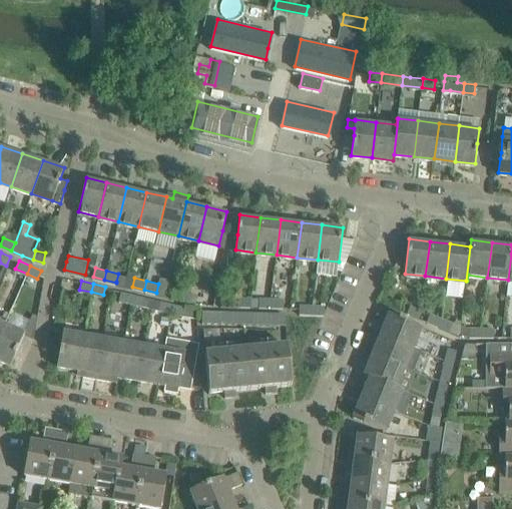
[(184,299),(186,291),(174,288),(172,296),(184,299)]
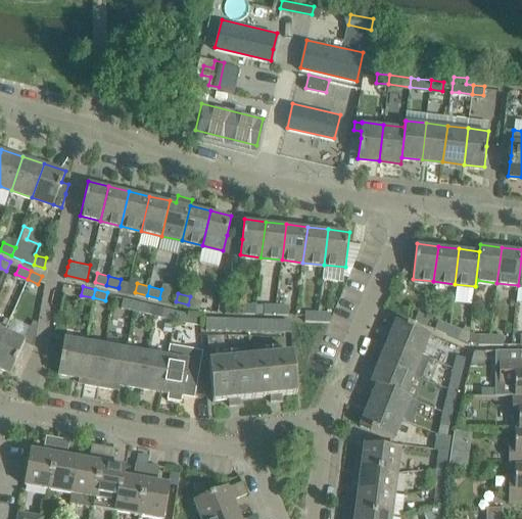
[(136,298),(124,295),(122,304),(134,308),(136,298)]
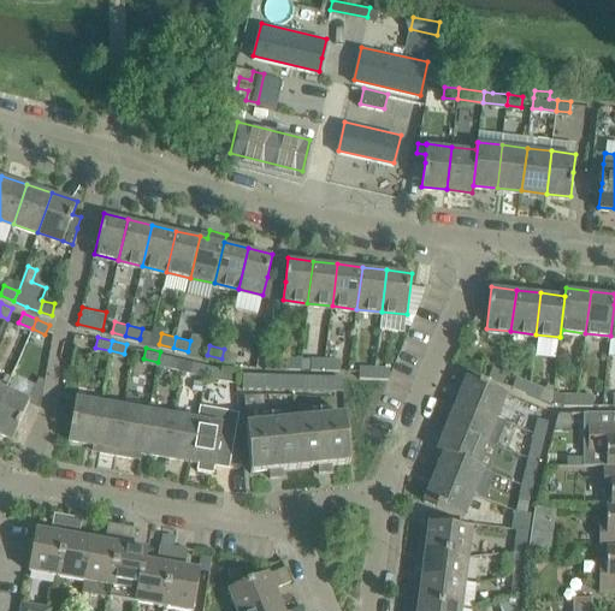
[(224,349),(222,359),(235,362),(237,353),(224,349)]
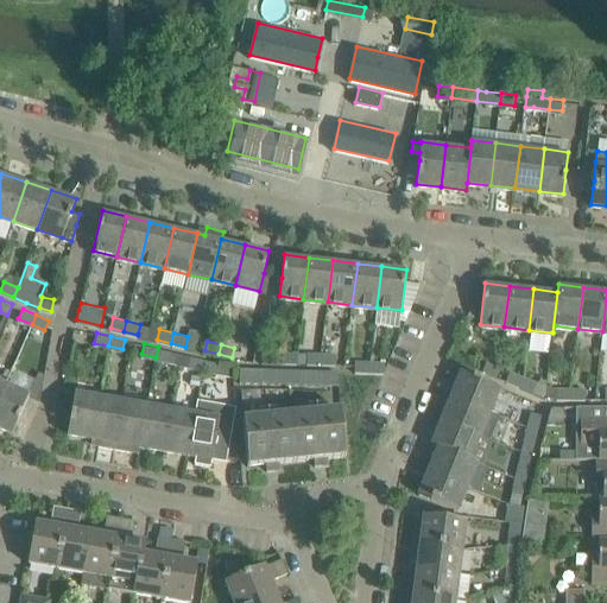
[(156,357),(179,363),(182,353),(158,347),(156,357)]
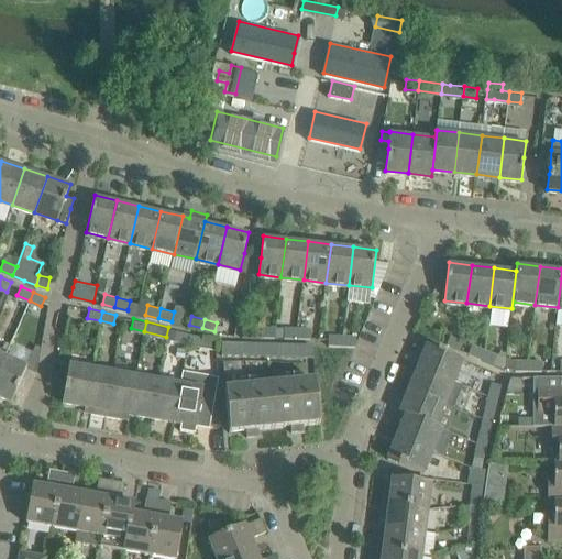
[(275,336),(276,326),(262,325),(262,335),(275,336)]
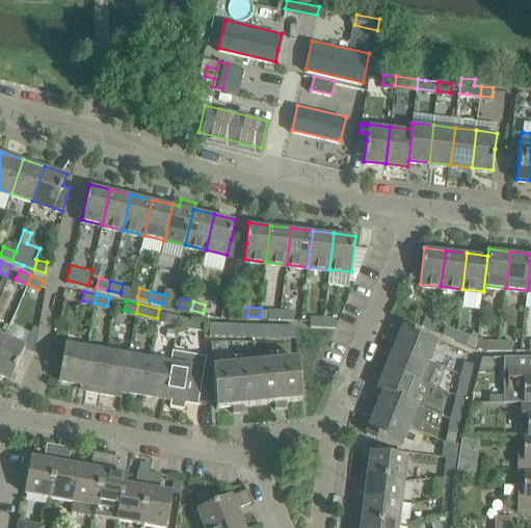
[(282,317),(282,308),(269,308),(269,317),(282,317)]
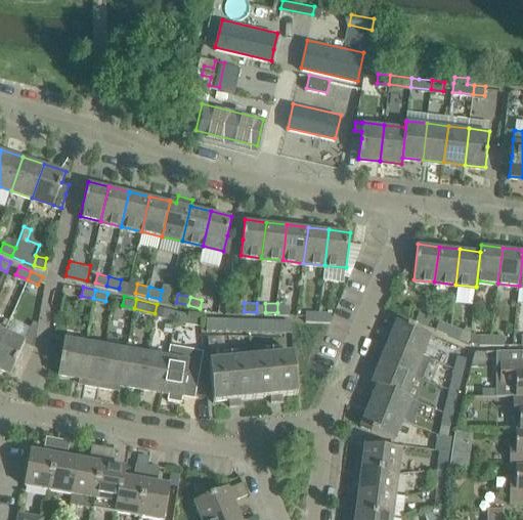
[(277,303),(277,312),(290,312),(290,303),(277,303)]
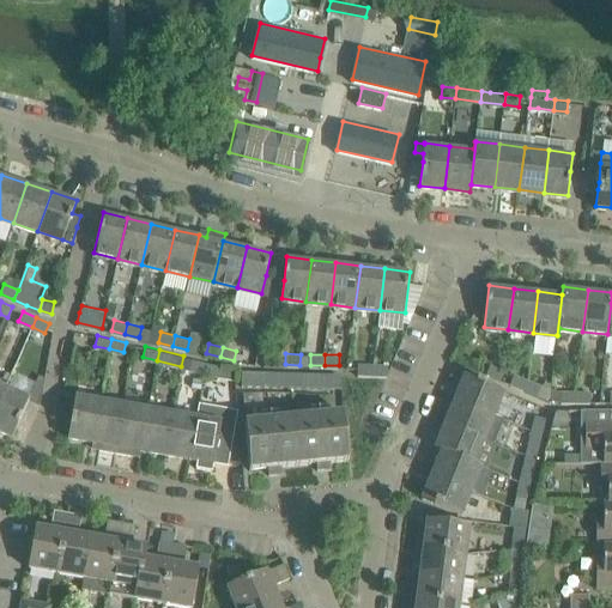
[(207,362),(193,358),(191,369),(205,372),(207,362)]
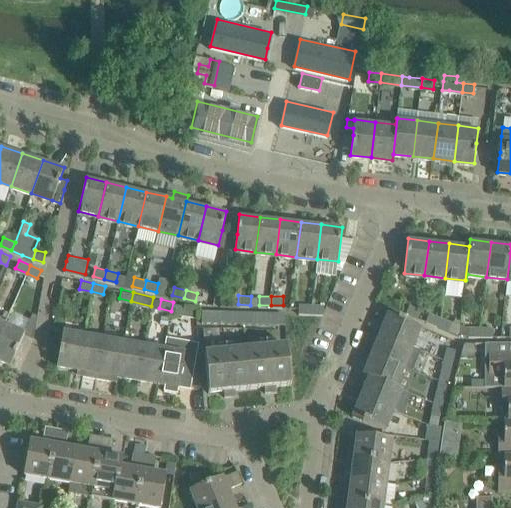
[(182,313),(184,305),(173,302),(171,311),(182,313)]
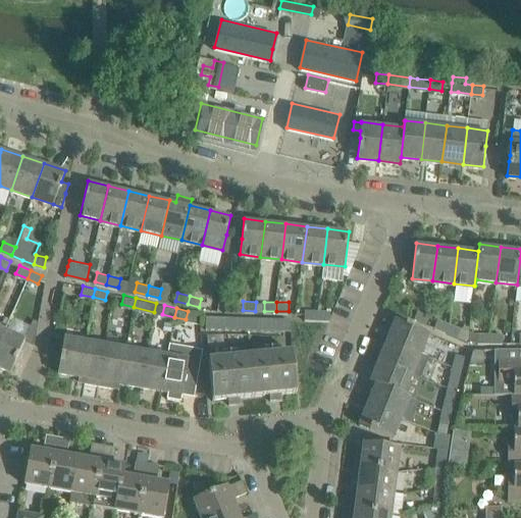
[(317,318),(318,309),(305,309),(305,318),(317,318)]
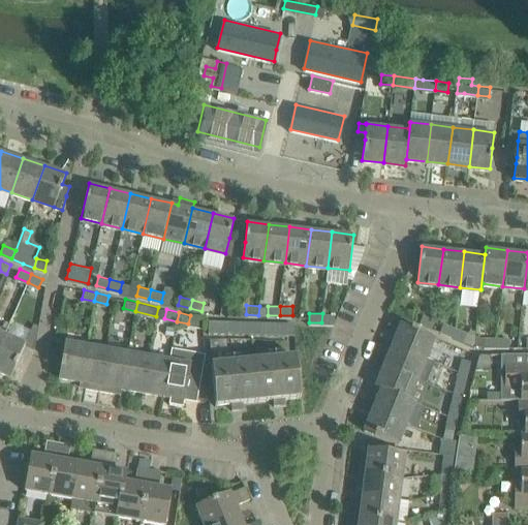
[(322,313),(321,322),(334,323),(335,314),(322,313)]
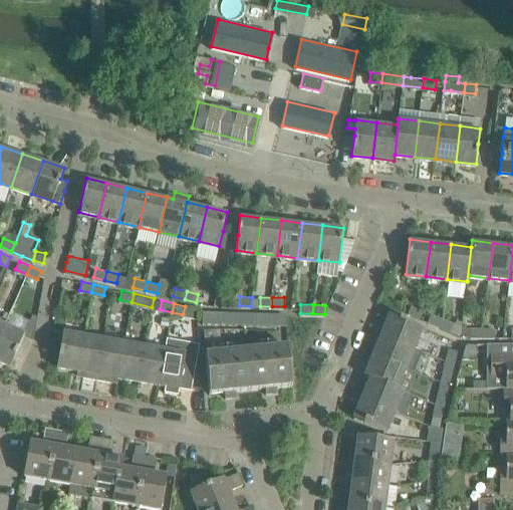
[(408,312),(420,317),(423,309),(412,304),(408,312)]
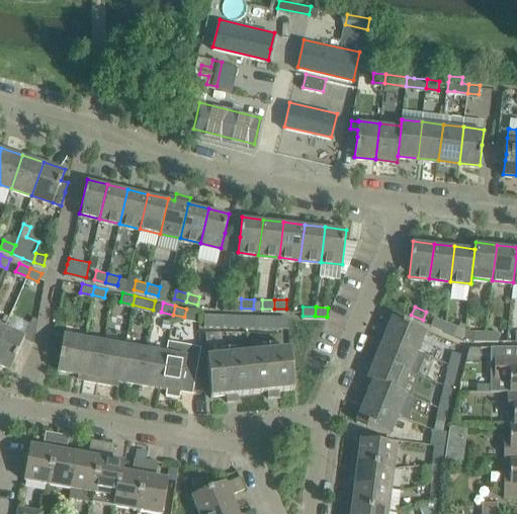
[(418,349),(427,328),(394,315),(385,335),(418,349)]
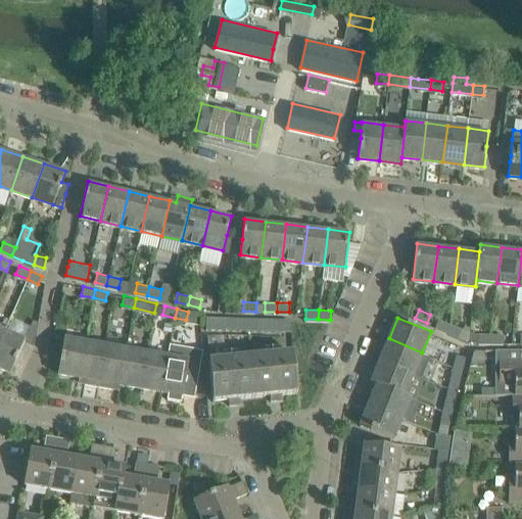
[(449,323),(438,319),(435,327),(446,332),(449,323)]
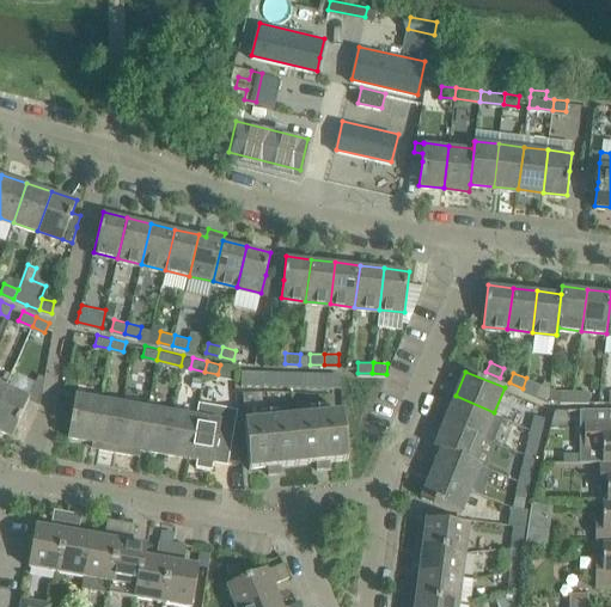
[(526,378),(523,388),(549,398),(550,391),(539,386),(541,384),(526,378)]
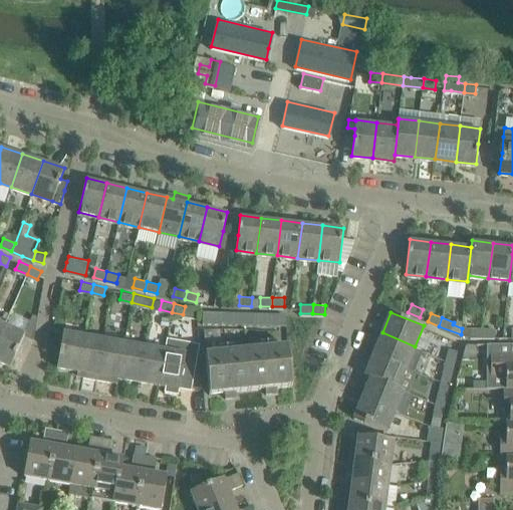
[(25,332),(7,324),(5,323),(0,334),(0,359),(11,364),(25,332)]
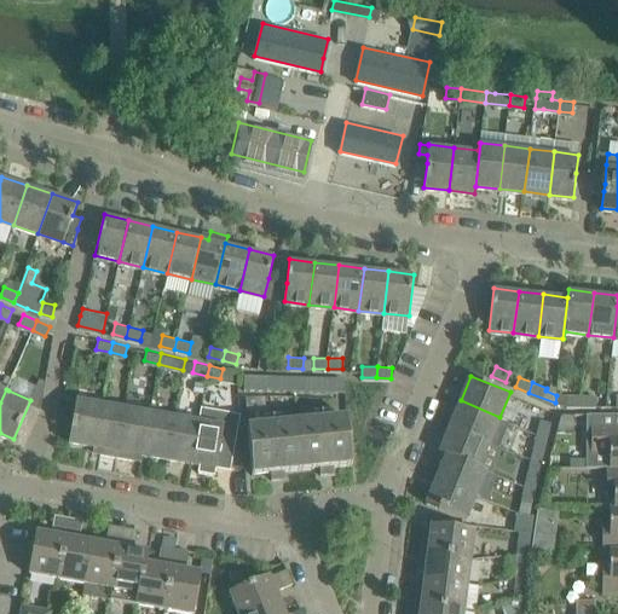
[(567,405),(582,405),(582,394),(567,394),(567,405)]
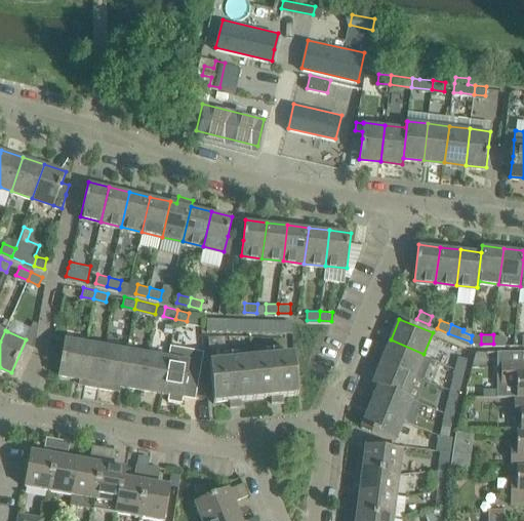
[(493,334),(493,344),(506,344),(506,334),(493,334)]
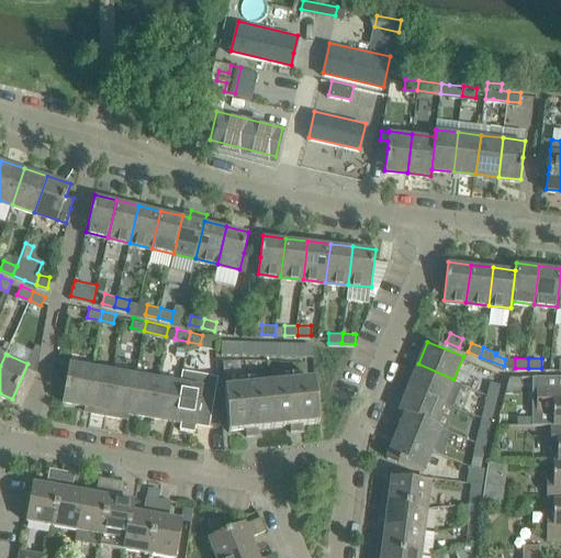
[(91,365),(69,361),(63,399),(85,403),(91,365)]
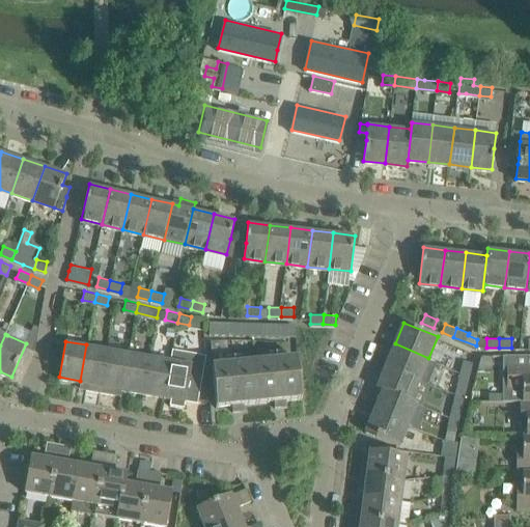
[(102,385),(101,391),(115,393),(116,387),(122,388),(129,352),(119,351),(120,343),(109,341),(108,349),(102,385)]
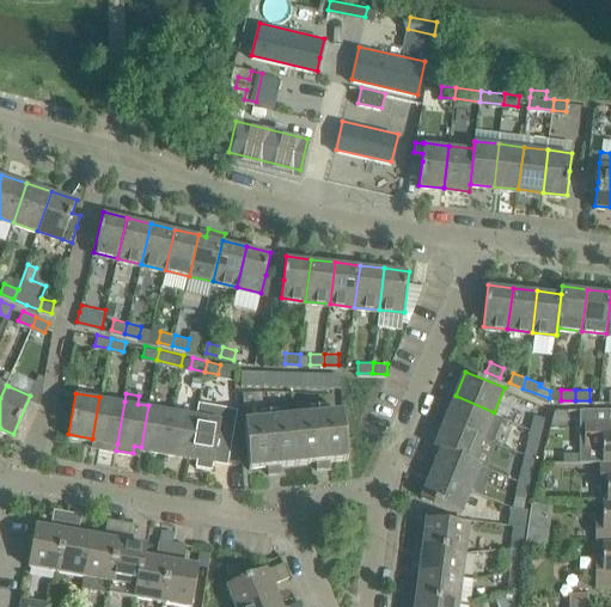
[(456,396),(445,421),(484,436),(493,440),(503,416),(494,412),(456,396)]
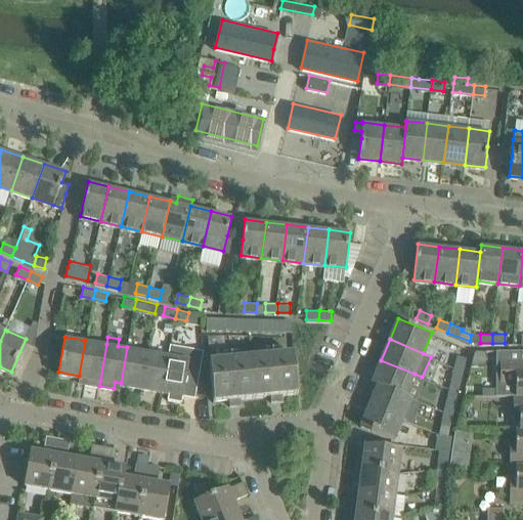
[(106,344),(85,340),(79,376),(86,377),(85,383),(99,386),(106,344)]
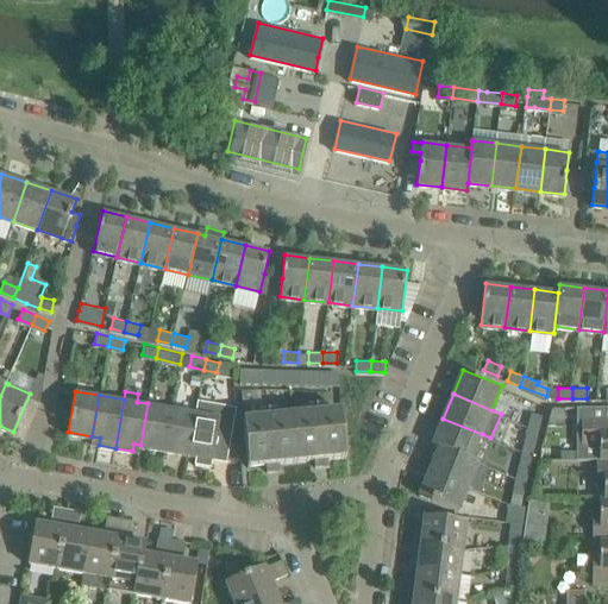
[(196,411),(189,454),(196,455),(195,463),(212,465),(214,453),(226,455),(234,407),(199,401),(196,411)]
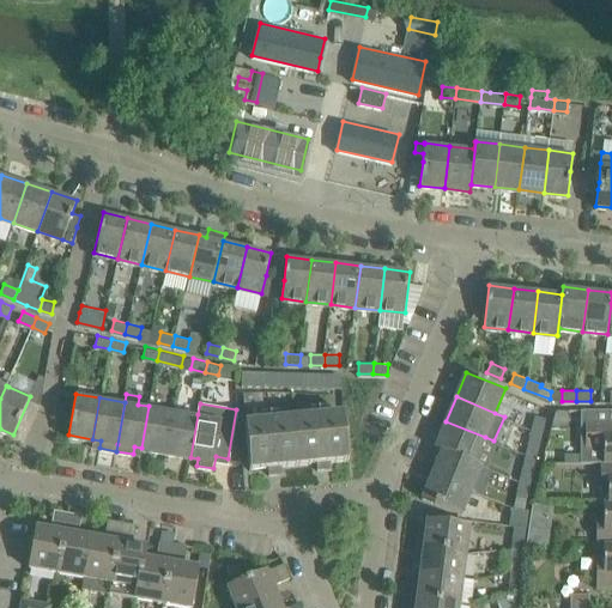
[(165,453),(173,411),(149,406),(141,448),(165,453)]
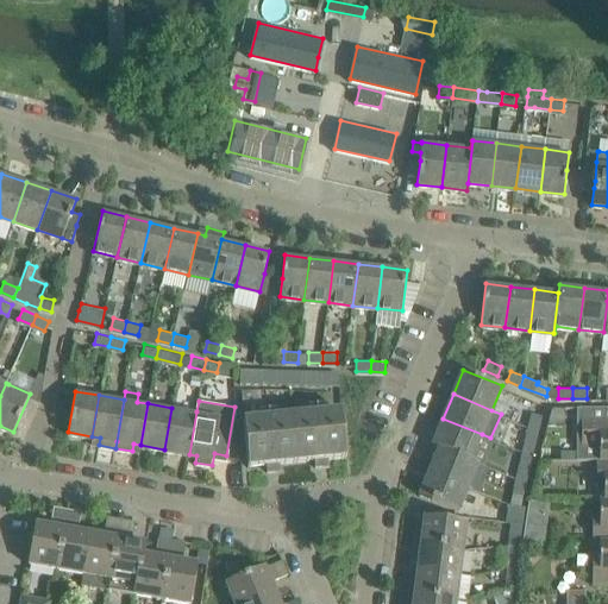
[(597,455),(597,457),(607,455),(607,404),(577,406),(577,455),(597,455)]
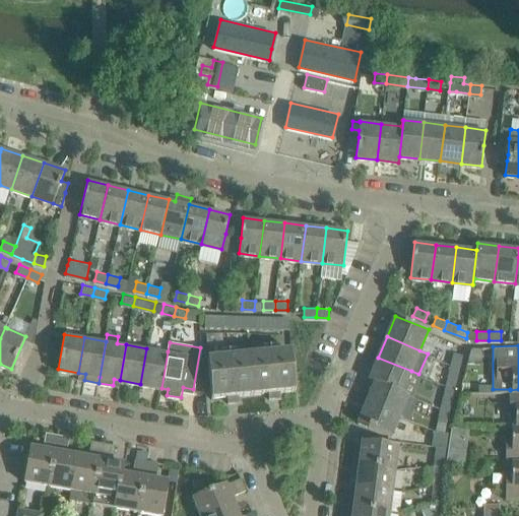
[(161,388),(168,351),(146,348),(140,384),(161,388)]
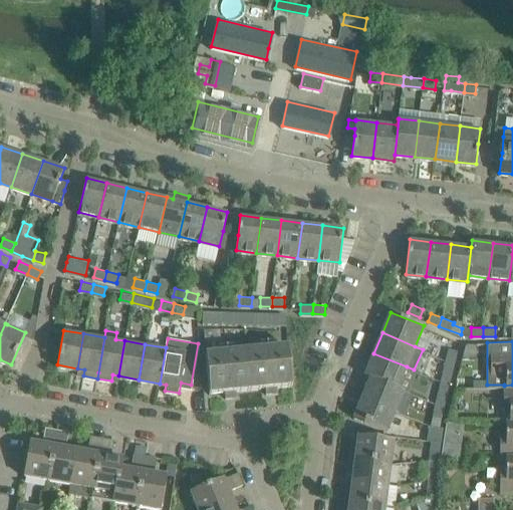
[(206,352),(210,392),(225,391),(225,396),(237,395),(237,389),(266,387),(266,392),(278,391),(277,385),(292,384),(289,344),(206,352)]
